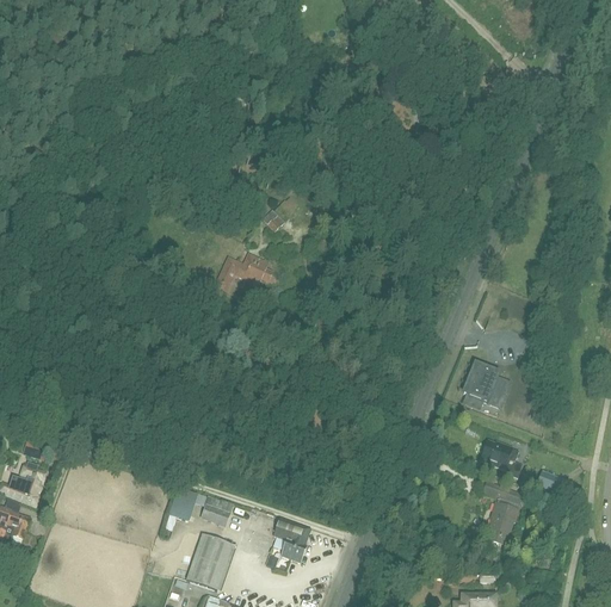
[(267,223),(275,230),(294,211),(288,205),(279,214),(272,208),(263,217),(267,223)]
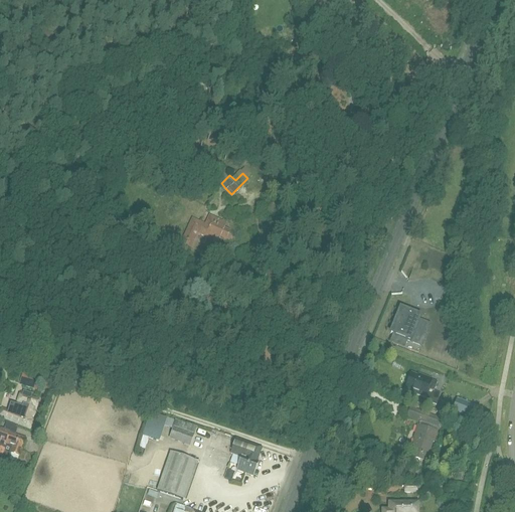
[(192,217),(179,246),(188,250),(197,230),(217,240),(220,234),(225,237),(229,229),(223,227),(226,221),(209,214),(205,223),(192,217)]
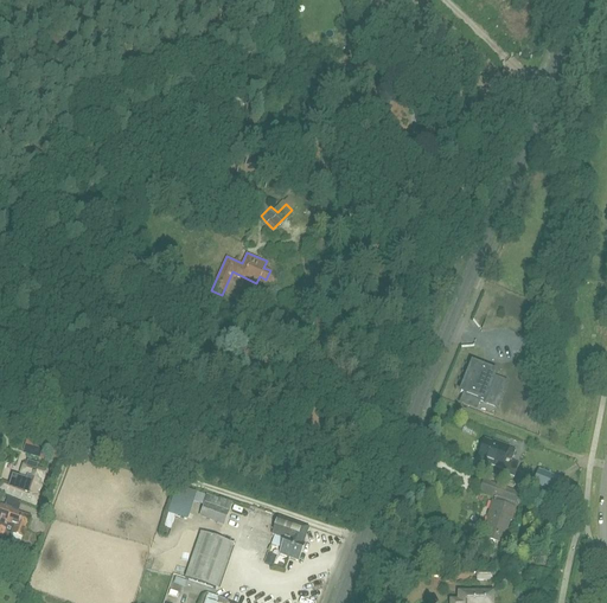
[(577,281),(580,271),(576,270),(577,265),(572,265),(567,289),(574,290),(575,281),(577,281)]
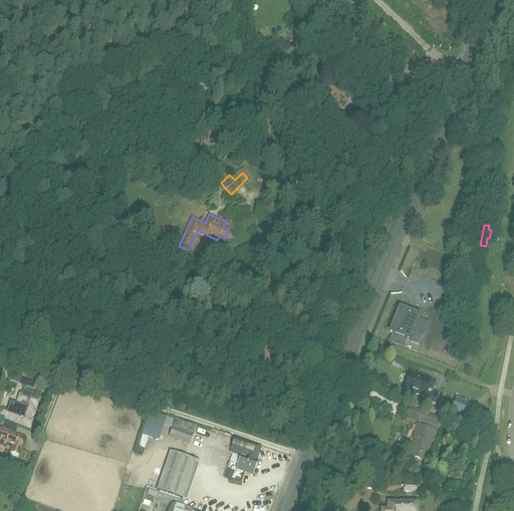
[(419,313),(400,305),(390,329),(414,339),(422,319),(417,317),(419,313)]
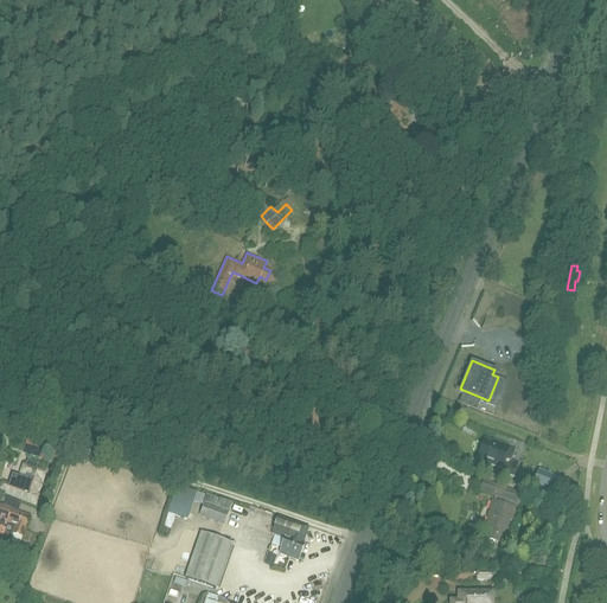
[(34,436),(29,451),(43,456),(49,441),(34,436)]
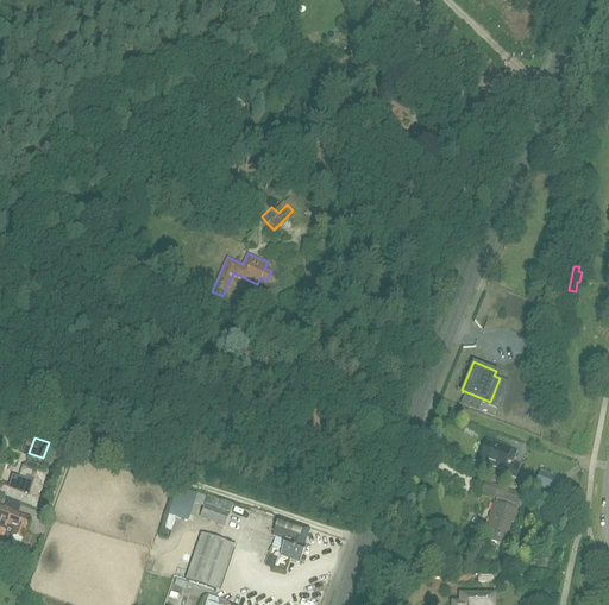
[(496,442),(485,439),(481,453),(478,459),(488,462),(502,467),(504,461),(510,446),(498,441),(496,442)]
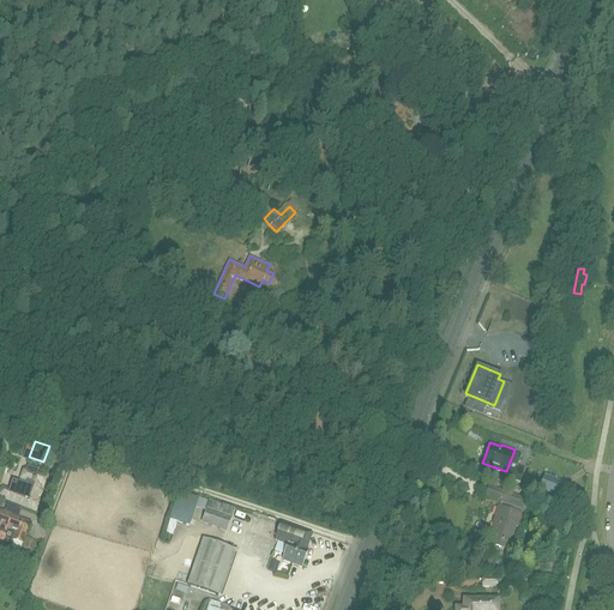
[(517,463),(511,476),(519,479),(524,465),(517,463)]
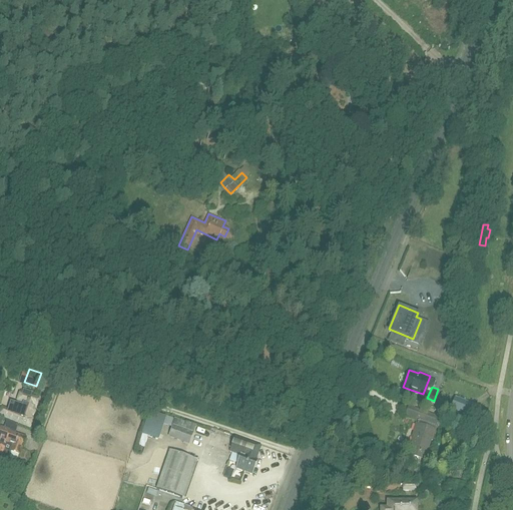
[(0,414),(28,424),(38,393),(21,388),(14,408),(1,404),(0,405),(0,414)]
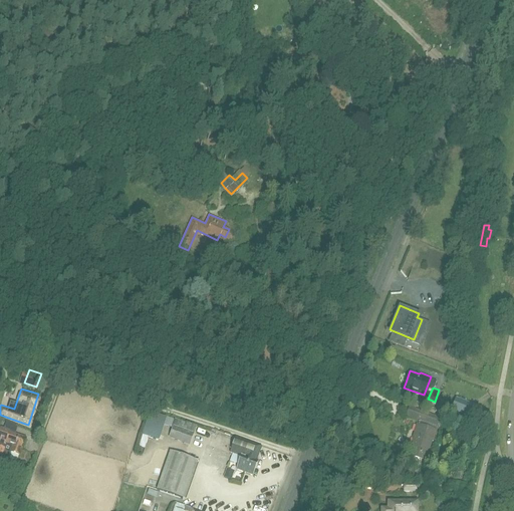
[(469,417),(474,403),(455,396),(450,409),(469,417)]
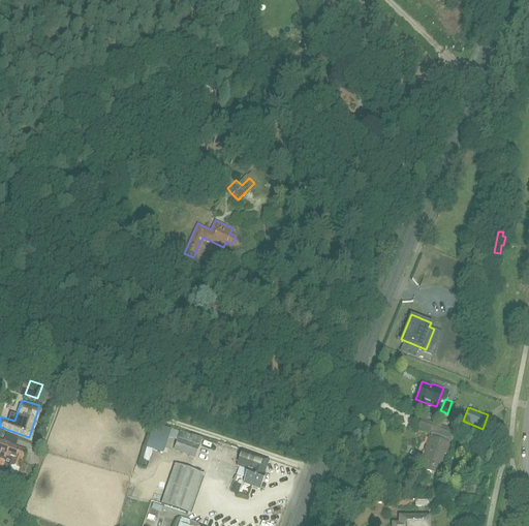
[(464,414),(452,409),(448,416),(461,422),(464,414)]
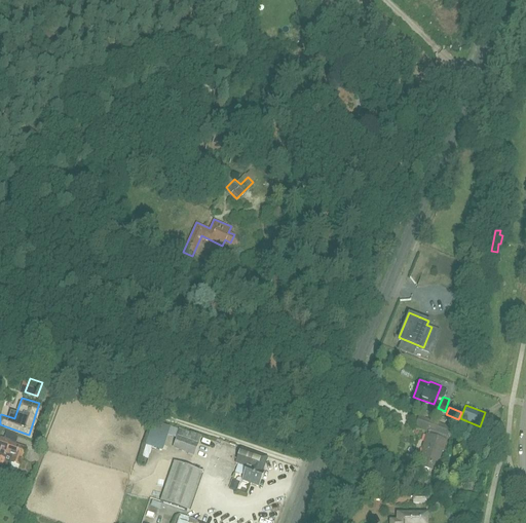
[(417,463),(428,467),(435,469),(442,448),(443,448),(446,439),(444,438),(446,434),(447,434),(450,424),(418,413),(415,422),(428,427),(427,433),(426,433),(423,440),(424,441),(417,463)]
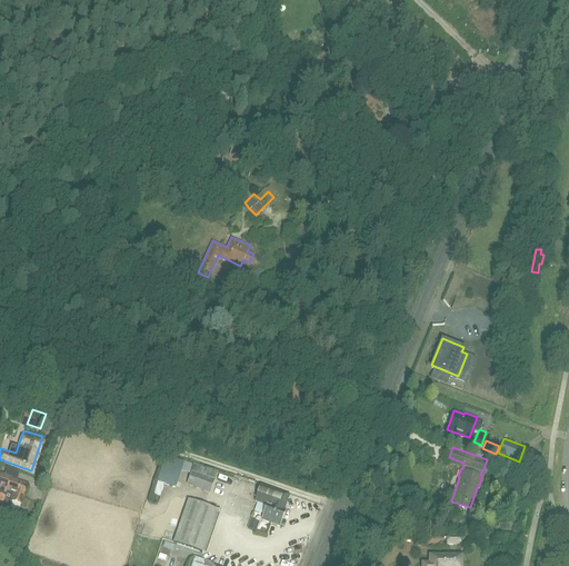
[(159,496),(163,480),(173,484),(180,466),(186,468),(189,459),(182,457),(181,459),(165,454),(157,478),(152,494),(159,496)]
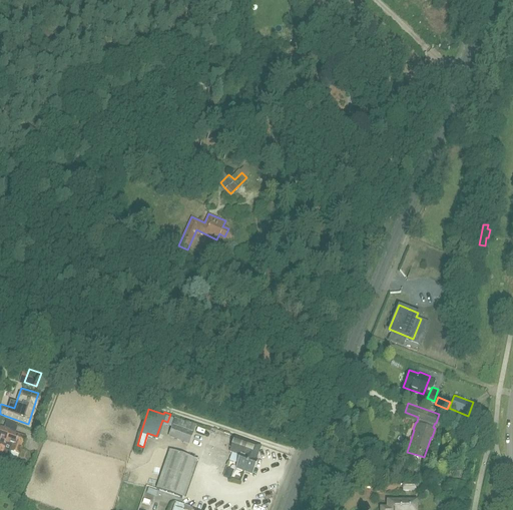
[(174,417),(168,436),(189,443),(193,431),(196,424),(174,417)]
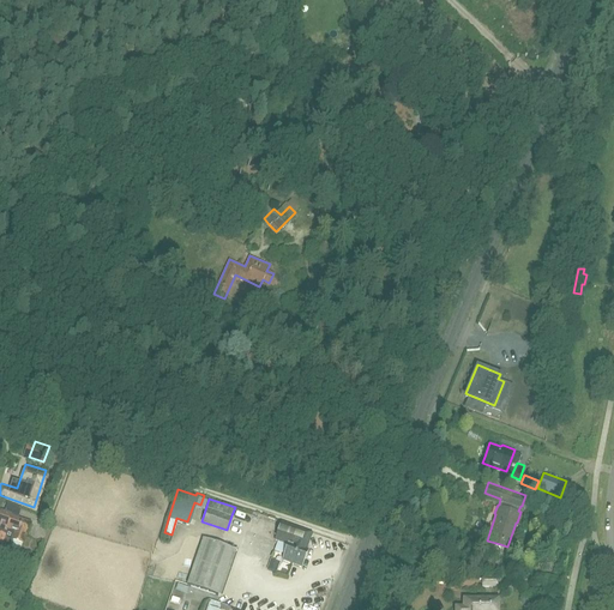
[(23,543),(25,535),(26,535),(30,521),(11,515),(12,511),(0,507),(0,543),(1,544),(2,542),(5,543),(10,543),(11,538),(23,543)]
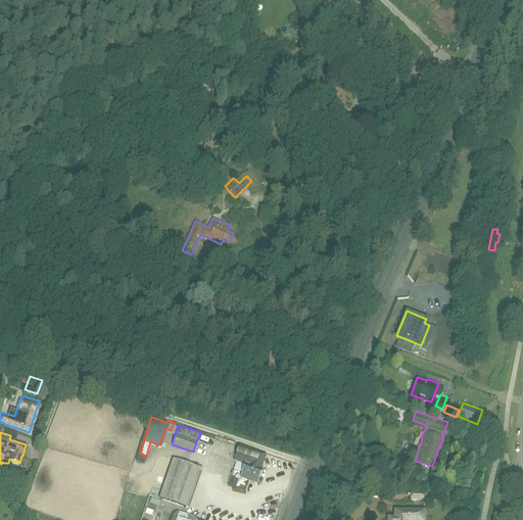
[(210,433),(207,446),(212,448),(217,435),(210,433)]
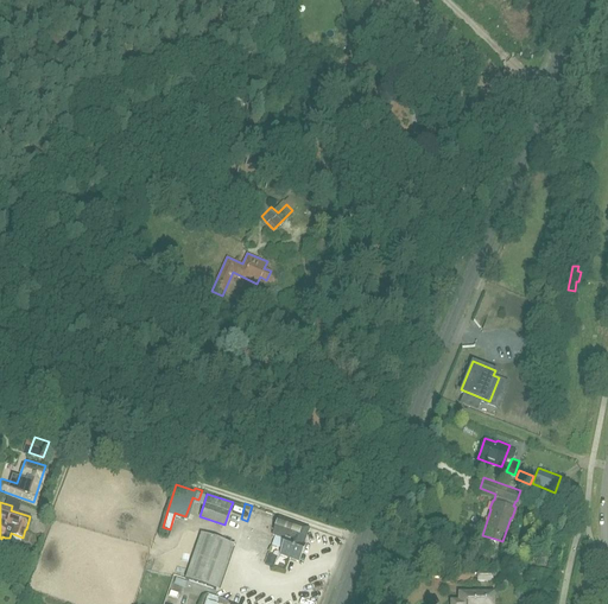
[(273,534),(286,539),(280,553),(298,560),(304,544),(303,542),(309,527),(279,516),(273,534)]
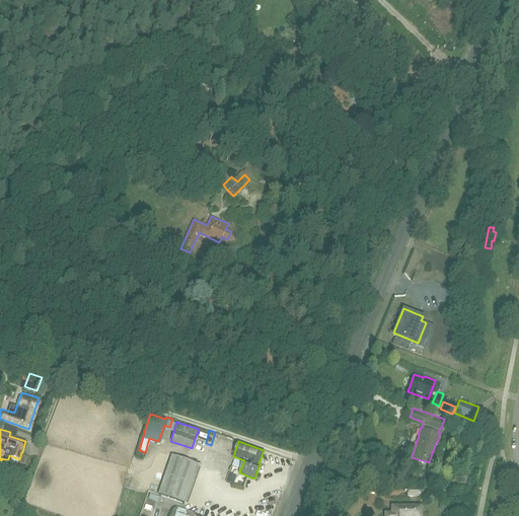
[(171,454),(158,493),(188,503),(201,464),(171,454)]
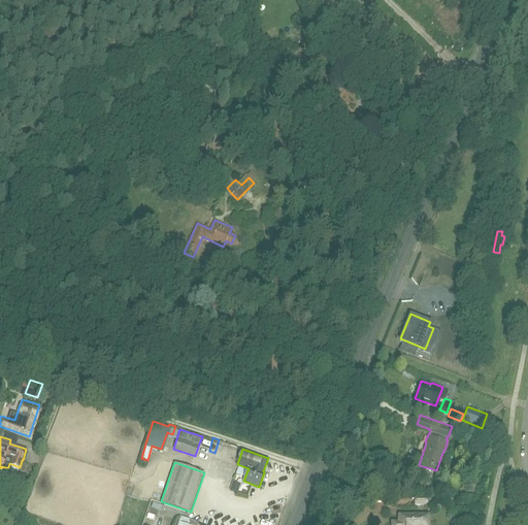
[(237,491),(240,482),(232,480),(229,488),(237,491)]
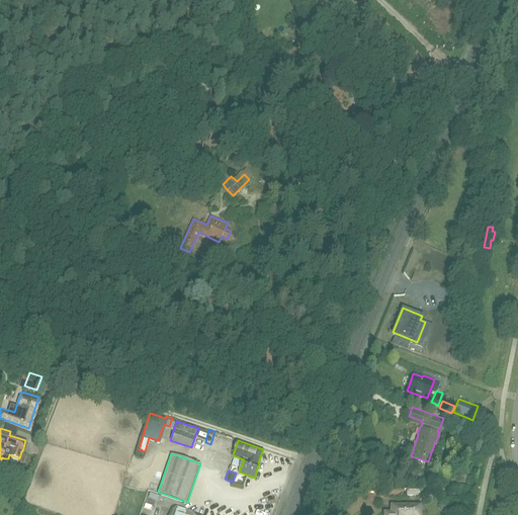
[(384,511),(383,514),(418,514),(419,505),(400,504),(400,502),(391,502),(391,504),(391,511),(384,511)]
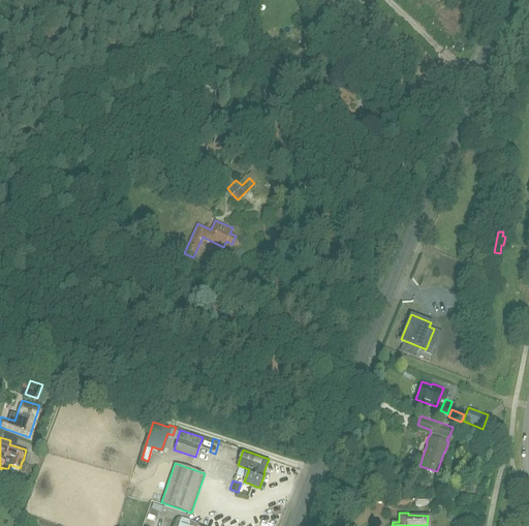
[(187,525),(189,523),(191,518),(181,515),(177,525),(187,525)]
